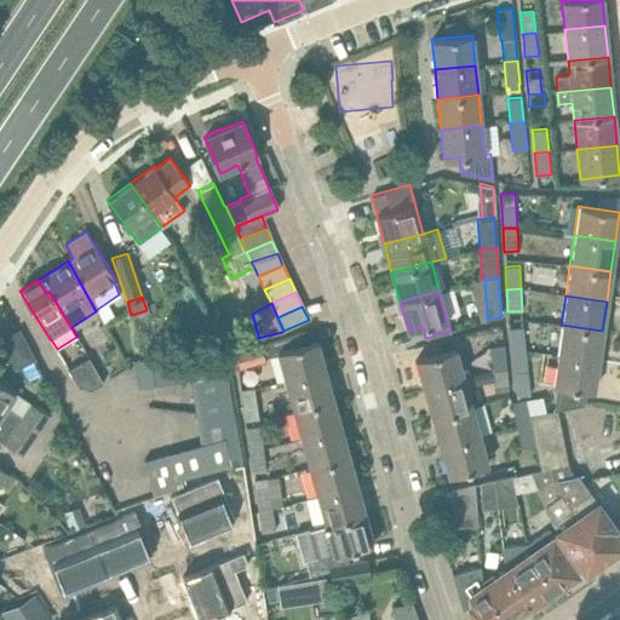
[(561,325),(557,354),(557,355),(598,361),(602,331),(561,325)]
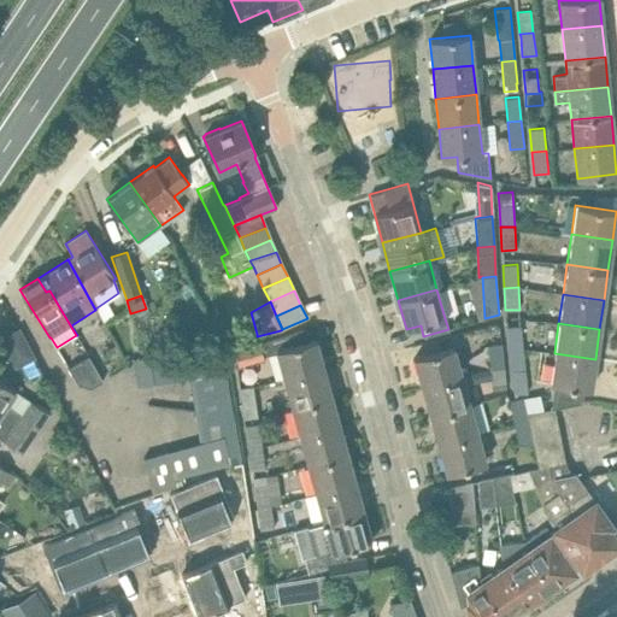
[(524,359),(523,354),(521,325),(506,327),(510,360),(524,359)]
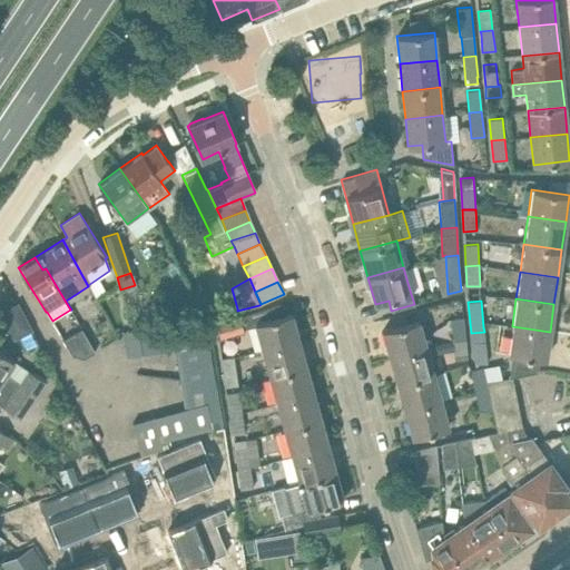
[(18,303),(0,312),(0,316),(13,341),(19,337),(30,331),(32,330),(18,303)]
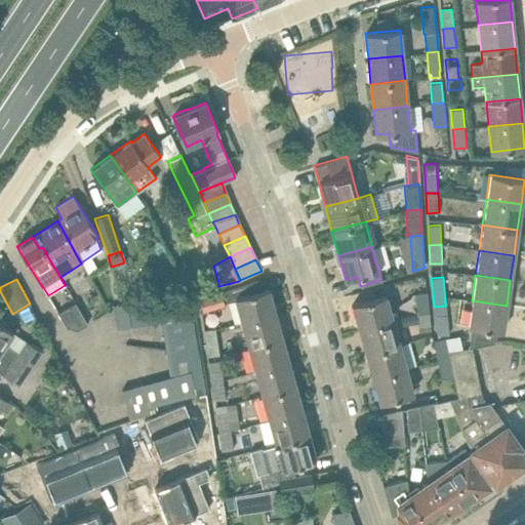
[(268,288),(259,290),(235,297),(241,322),(275,313),(268,288)]
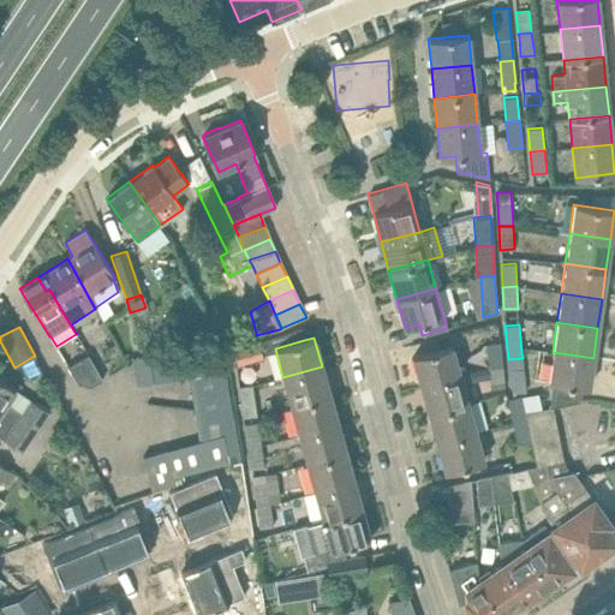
[(262,357),(258,340),(232,347),(237,363),(262,357)]
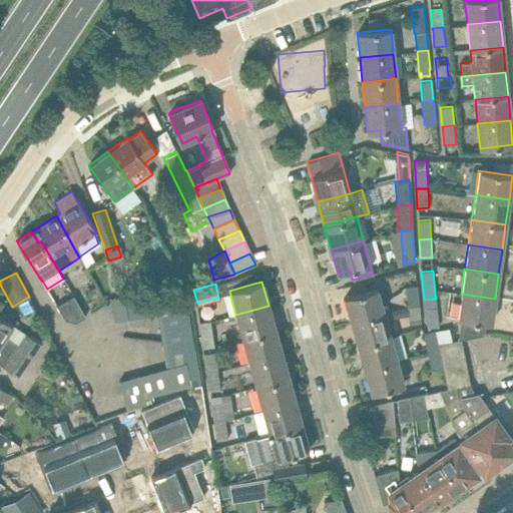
[(407,306),(419,305),(417,286),(406,286),(407,306)]
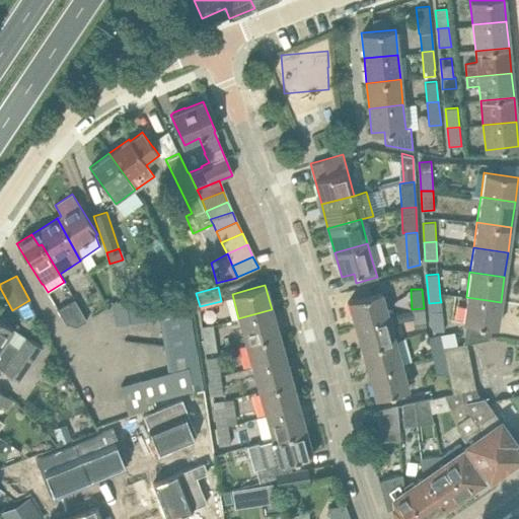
[(186,291),(126,299),(130,323),(159,318),(159,321),(163,346),(196,349),(186,291)]
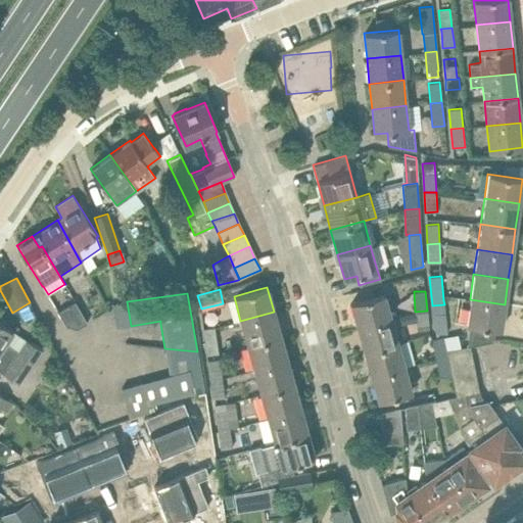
[(390,318),(383,293),(350,302),(358,327),(390,318)]
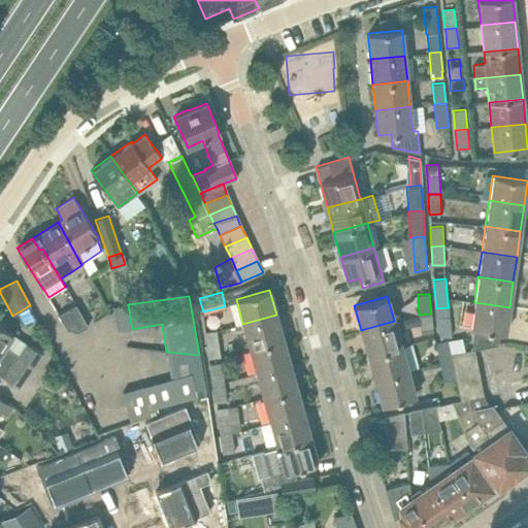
[(474,302),(470,327),(474,328),(500,332),(505,332),(509,307),(474,302)]
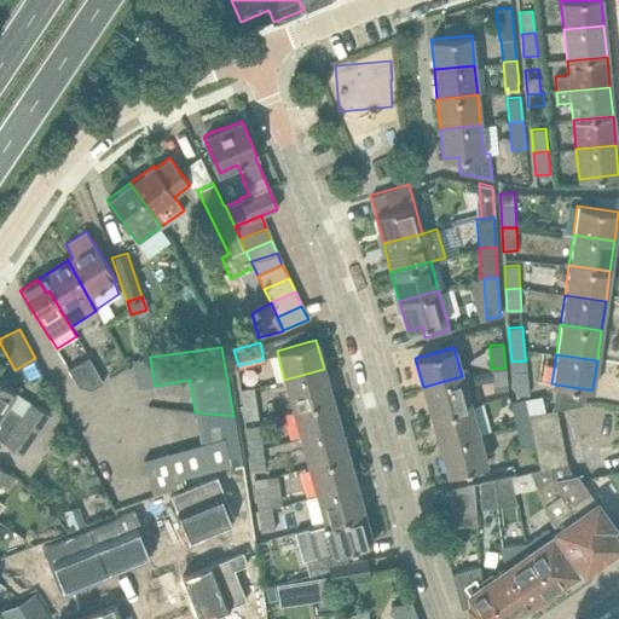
[(87,357),(68,369),(77,385),(91,388),(102,382),(87,357)]
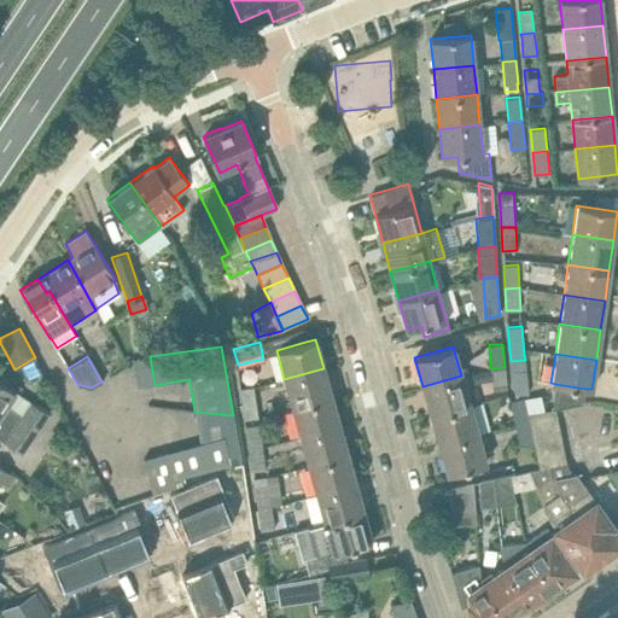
[(511,361),(514,395),(528,394),(525,360),(511,361)]
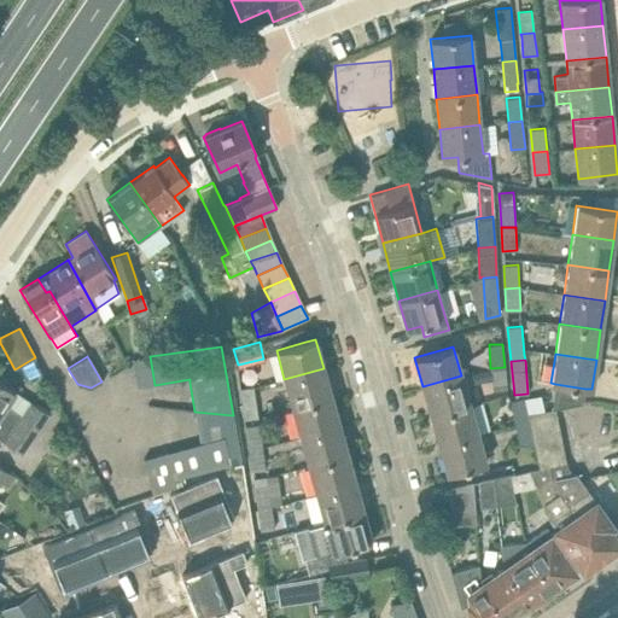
[(505,367),(490,368),(493,390),(507,389),(505,367)]
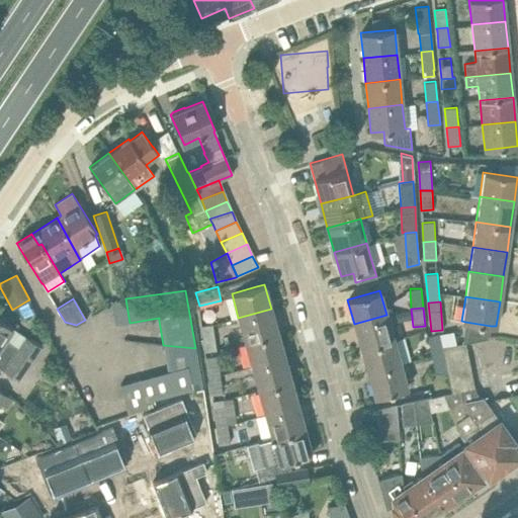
[(278,333),(271,309),(238,318),(245,342),(278,333)]
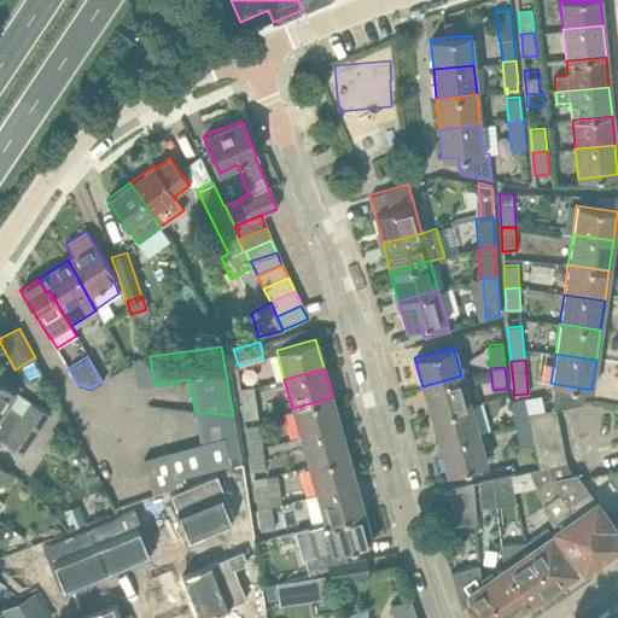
[(461,375),(423,386),(431,415),(470,406),(461,375)]
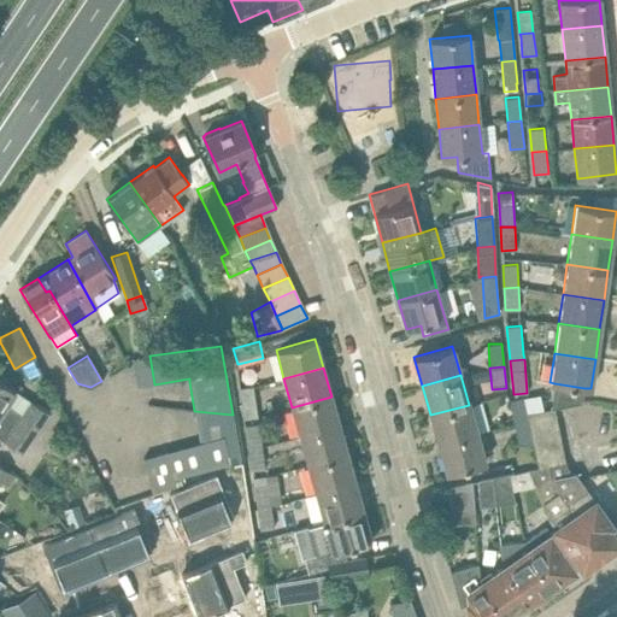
[(0,419),(30,440),(31,438),(50,412),(0,380),(0,419)]
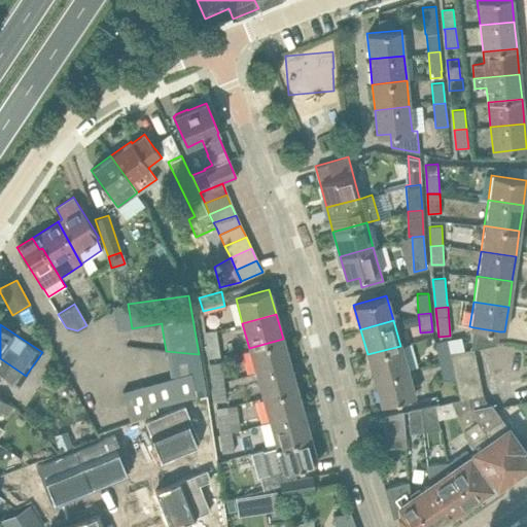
[(217,336),(216,329),(204,330),(208,356),(220,355),(217,336)]
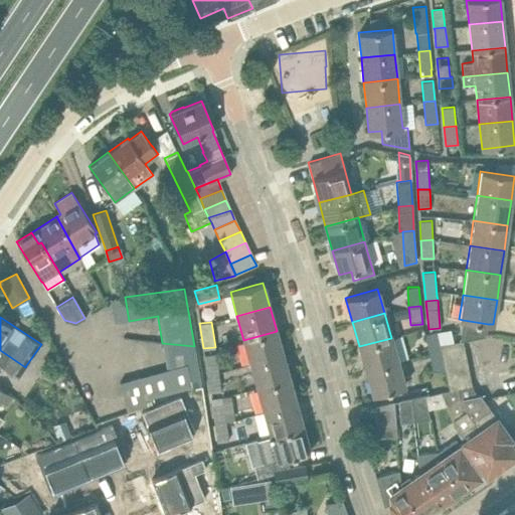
[(283,355),(277,331),(243,340),(250,364),(283,355)]
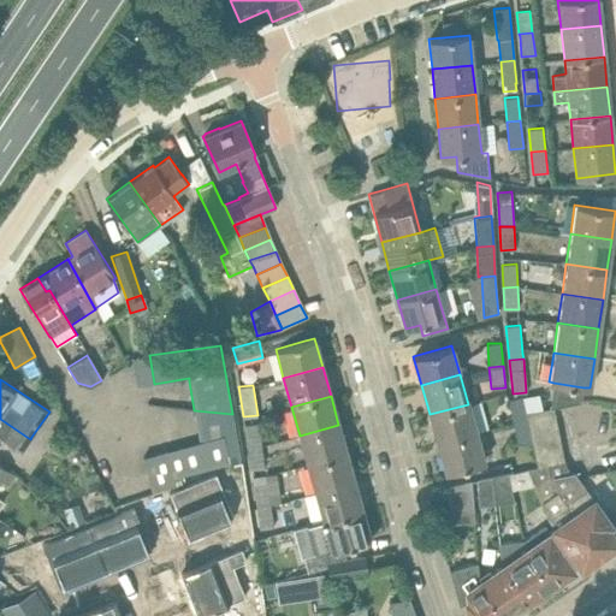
[(527,420),(526,412),(522,396),(508,400),(513,422),(527,420)]
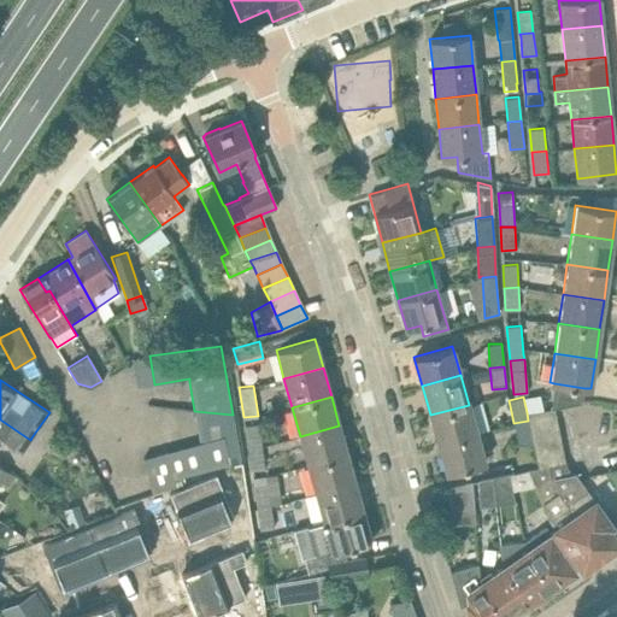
[(430,415),(438,444),(476,434),(469,405),(430,415)]
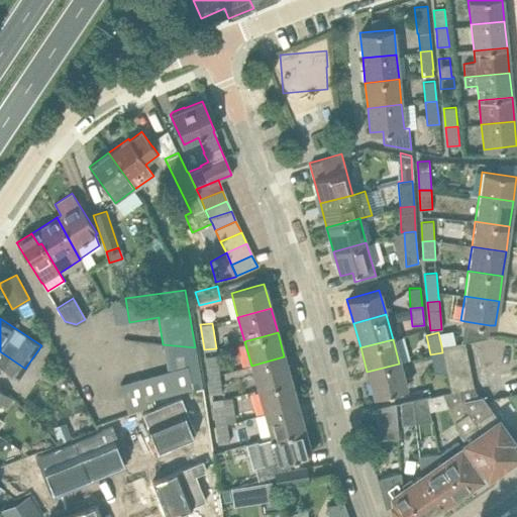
[(512,439),(491,410),(481,396),(480,396),(473,388),(463,341),(460,342),(441,345),(442,352),(446,370),(450,392),(442,393),(458,433),(466,442),(464,443),(488,476),(516,455),(516,453),(508,441),(512,439)]
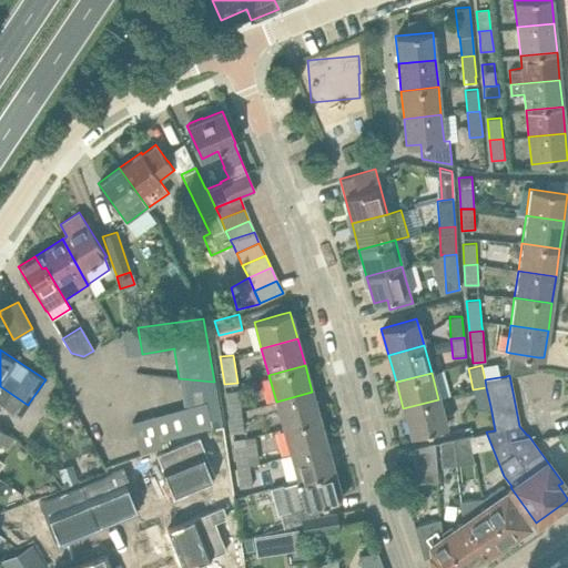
[(175,436),(223,425),(222,425),(214,382),(179,378),(183,406),(153,414),(148,416),(175,436)]
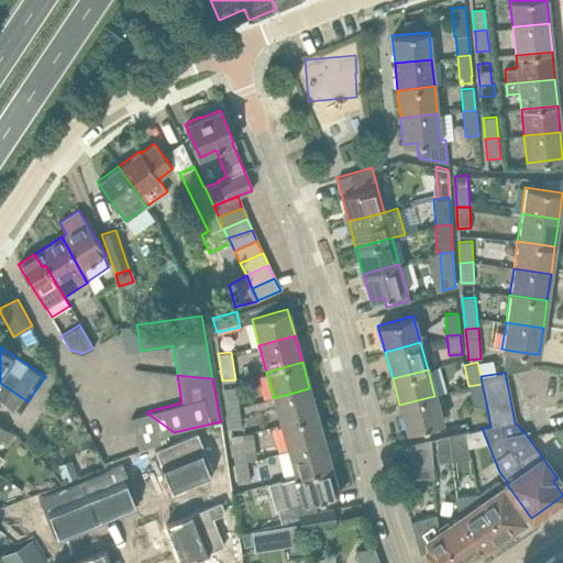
[(0,398),(4,401),(20,412),(28,401),(0,383),(0,398)]
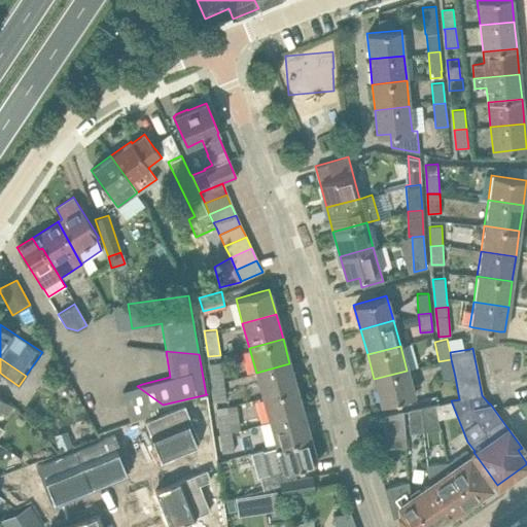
[(438,361),(443,380),(455,377),(451,359),(438,361)]
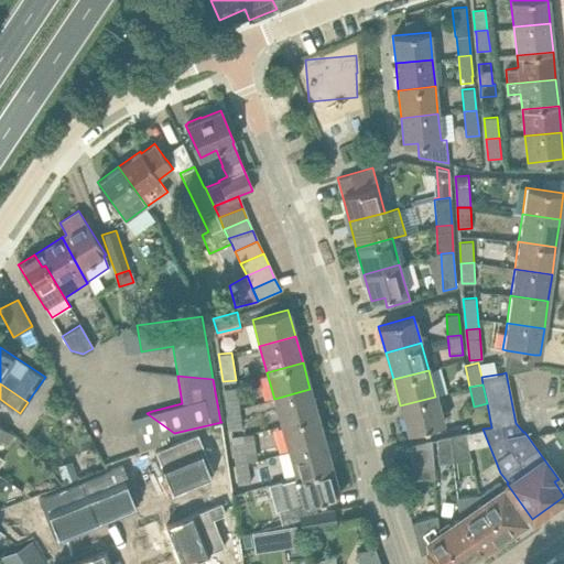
[(227,410),(239,409),(237,387),(224,388),(227,410)]
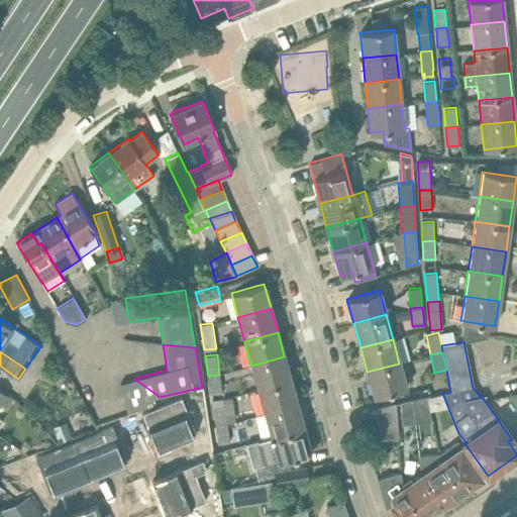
[(291,381),(284,356),(251,366),(257,390),(291,381)]
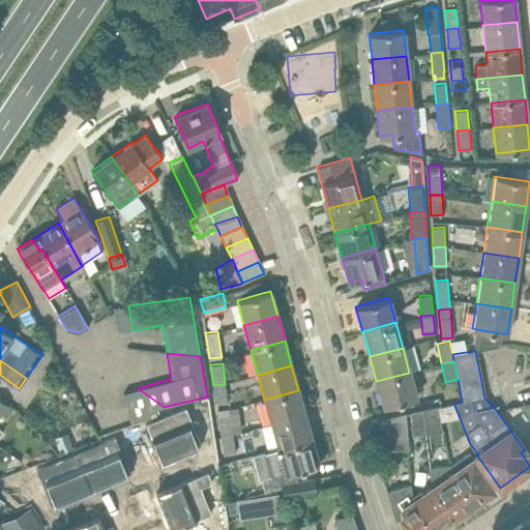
[(383,406),(416,398),(409,373),(376,381),(383,406)]
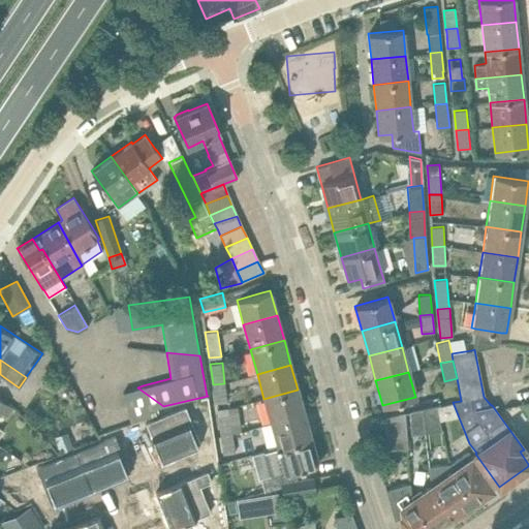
[(224,383),(213,384),(216,403),(227,401),(224,383)]
